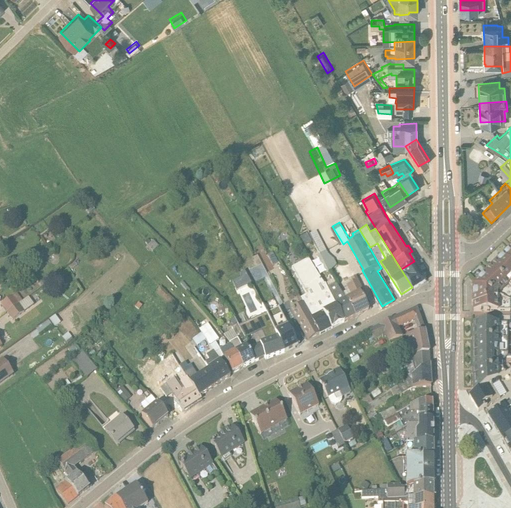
[(329,269),(331,267),(336,261),(333,255),(328,251),(316,228),(310,231),(320,251),(329,269)]
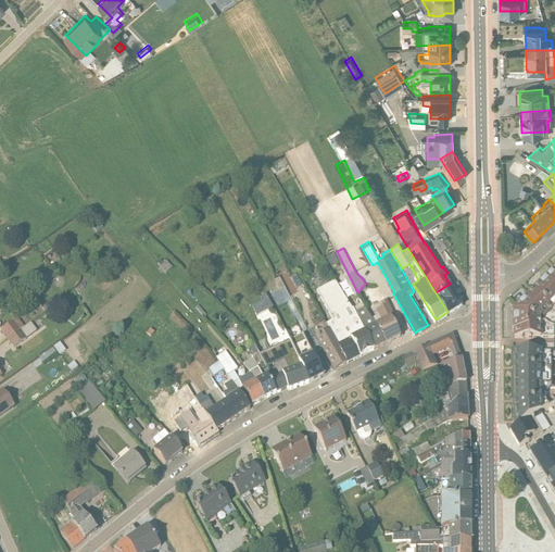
[(327,255),(332,264),(339,260),(333,251),(327,255)]
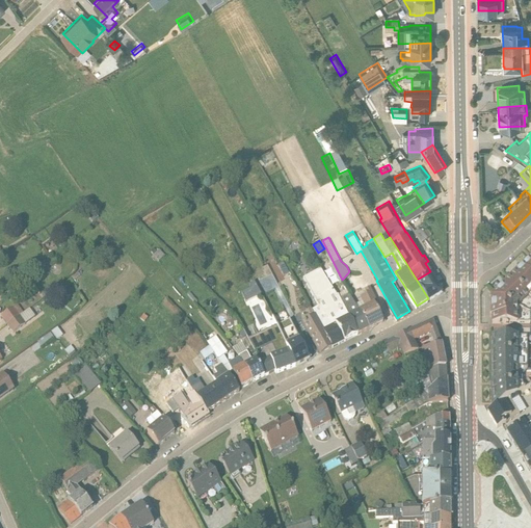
[(275,260),(282,278),(292,271),(285,259),(279,262),(272,251),(268,253),(275,260)]
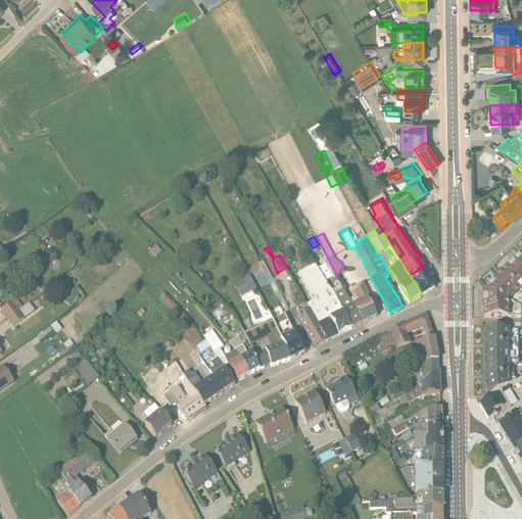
[(336,275),(327,256),(324,258),(334,277),(336,275)]
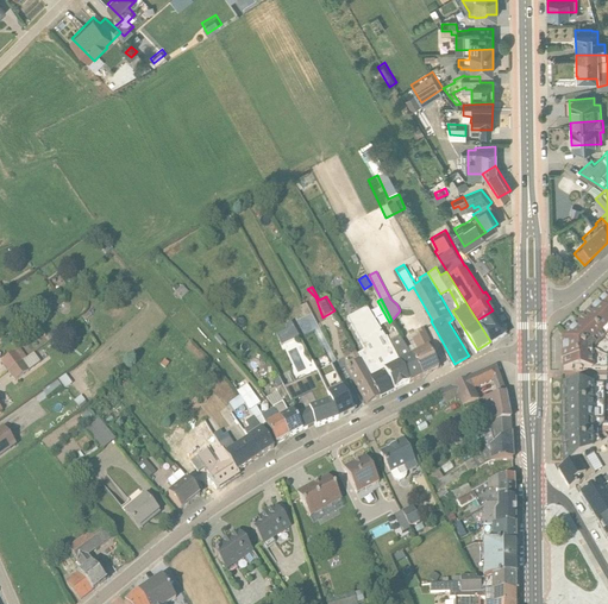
[(607,354),(607,312),(599,302),(566,333),(568,333),(607,354)]
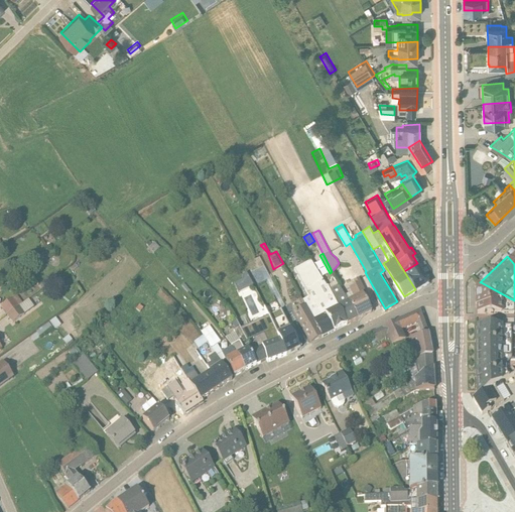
[(323,334),(330,331),(348,322),(329,283),(327,283),(311,258),(294,267),(309,294),(303,298),(323,334)]
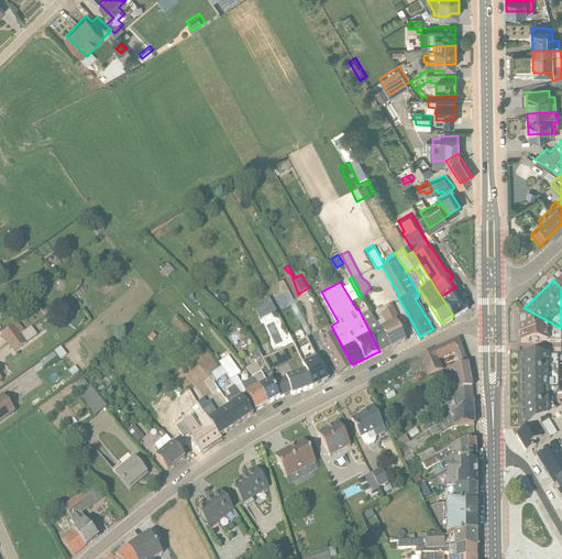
[(467,307),(455,287),(441,296),(453,316),(467,307)]
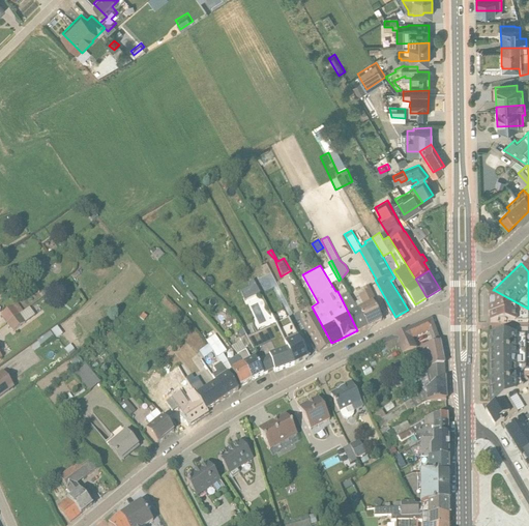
[(242,287),(246,296),(262,289),(256,276),(251,279),(252,283),(242,287)]
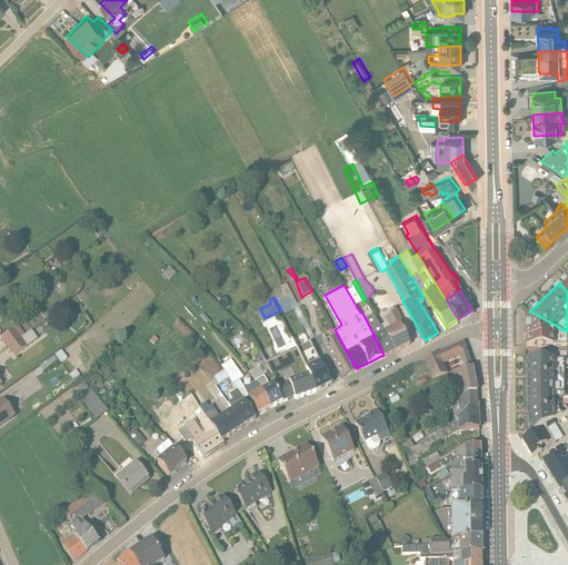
[(404,320),(396,304),(390,307),(392,311),(386,315),(388,319),(380,323),(395,349),(410,342),(400,323),(404,320)]
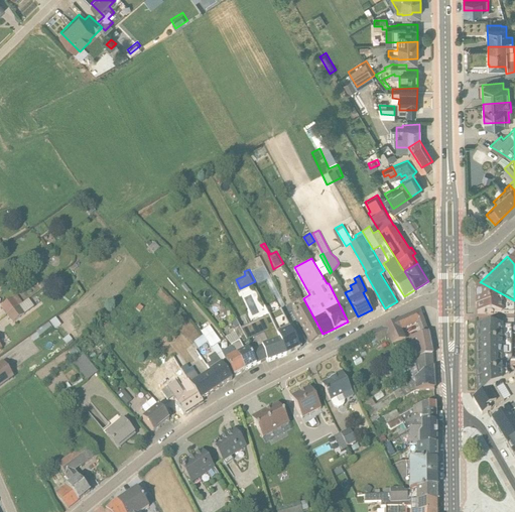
[(329,283),(348,322),(358,316),(338,278),(337,278),(329,283)]
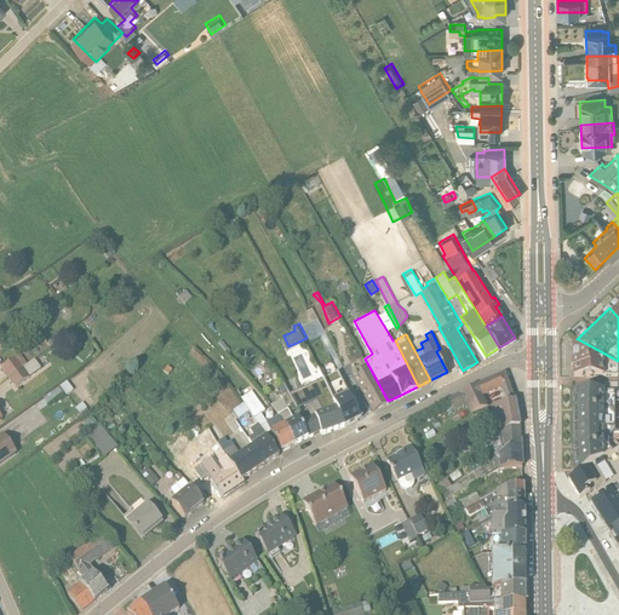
[(574,374),(618,374),(618,371),(618,361),(578,340),(574,348),(573,349),(574,373),(574,374)]
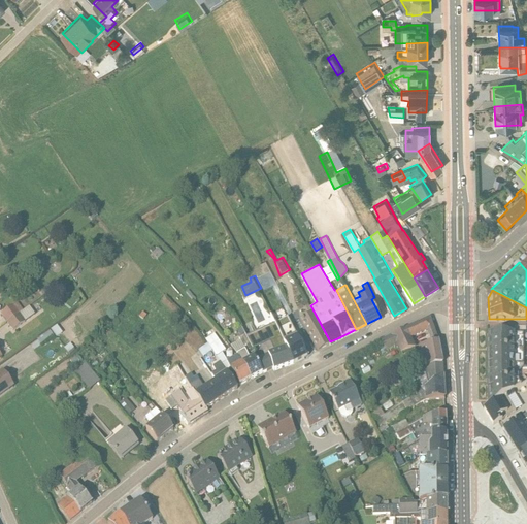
[(7,320),(24,307),(18,299),(1,312),(7,320)]
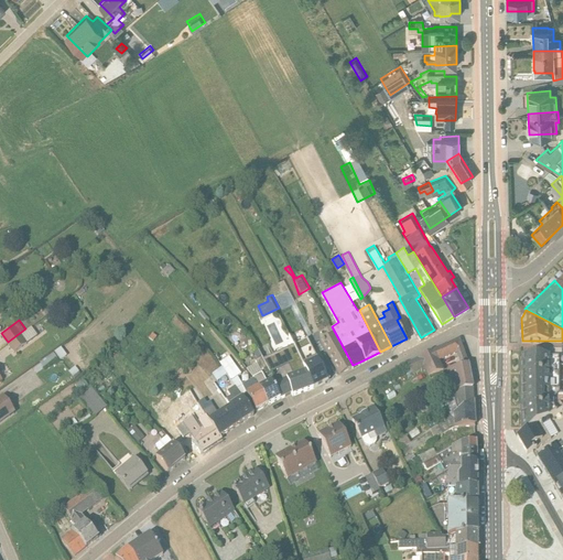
[(328,321),(326,323),(332,332),(322,337),(340,372),(352,365),(353,365),(328,321)]
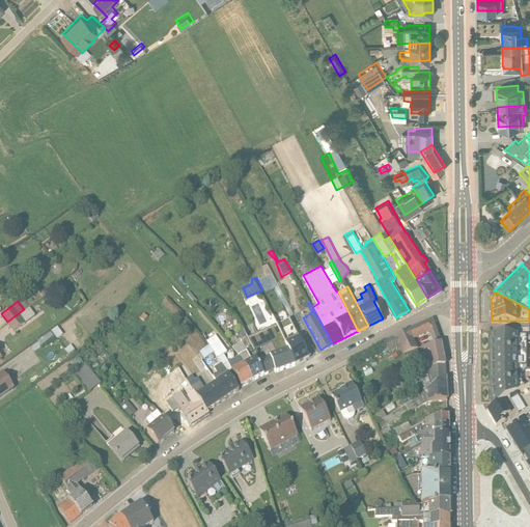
[(29,305),(24,309),(7,322),(14,330),(35,313),(29,305)]
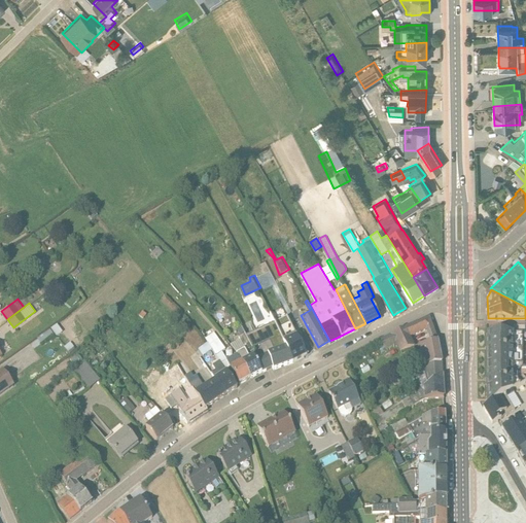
[(308,352),(287,313),(275,319),(293,359),(308,352)]
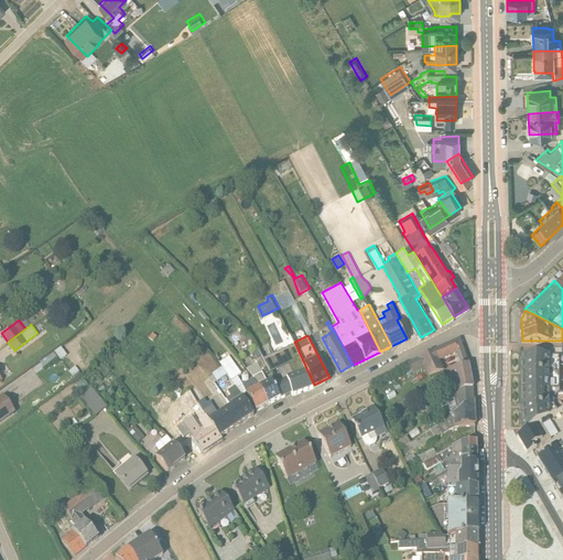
[(405,368),(408,374),(409,376),(413,374),(412,372),(424,366),(429,374),(444,368),(441,358),(456,351),(457,351),(462,363),(447,366),(451,380),(447,381),(448,390),(473,386),(468,362),(459,336),(408,362),(410,366),(405,368)]
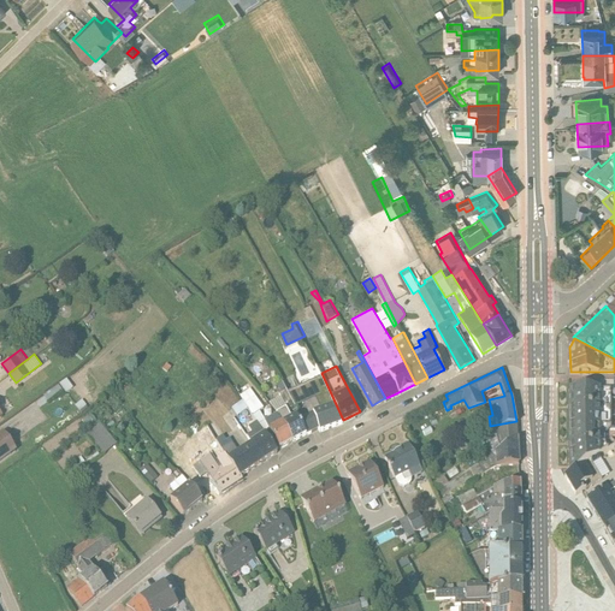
[(319,426),(320,428),(324,427),(343,420),(321,373),(288,389),(296,404),(317,395),(321,408),(299,417),(307,432),(319,426)]
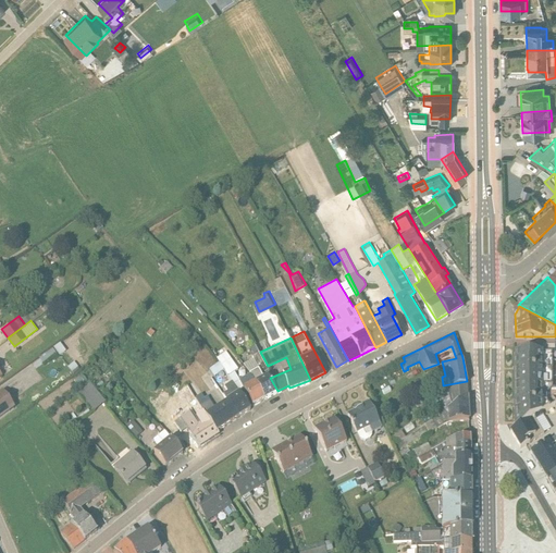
[(555,349),(555,341),(543,341),(543,348),(534,349),(533,347),(523,347),(522,348),(516,348),(516,382),(553,382),(552,349),(555,349)]
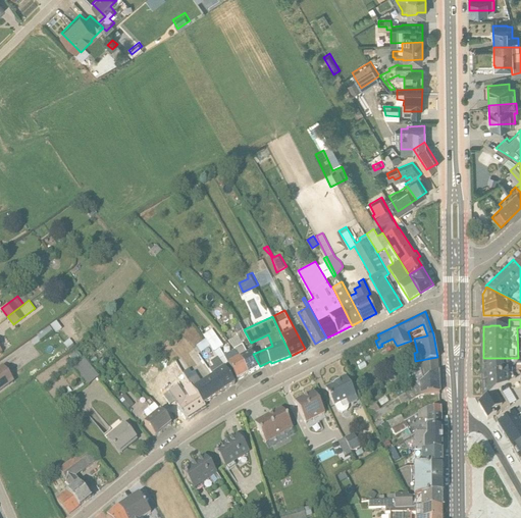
[(238,333),(245,346),(251,343),(244,329),(240,322),(236,324),(239,329),(237,330),(238,333)]
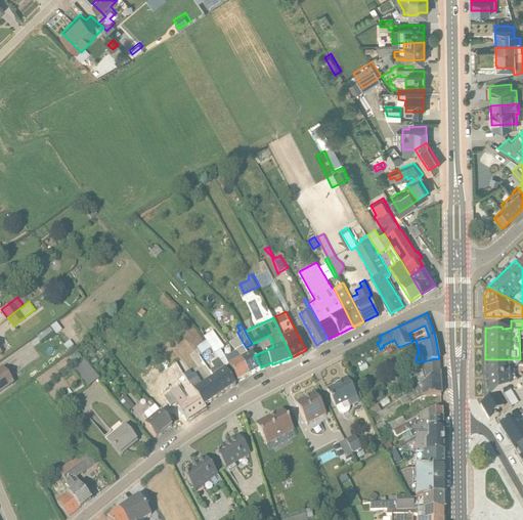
[(41,339),(53,330),(50,326),(37,334),(38,335),(41,339)]
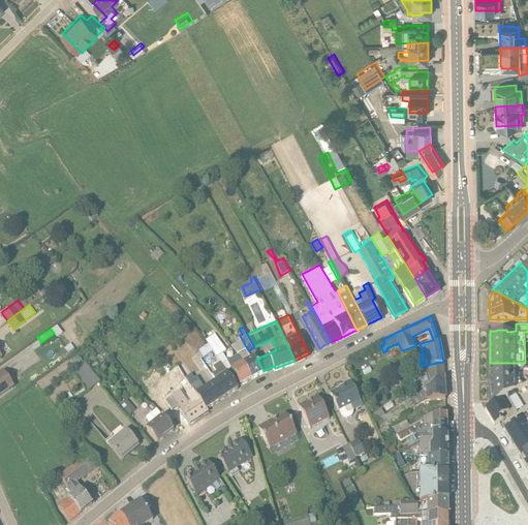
[(213,329),(205,335),(209,341),(213,348),(219,357),(227,369),(231,367),(241,383),(252,377),(239,352),(227,358),(223,350),(226,348),(213,329)]
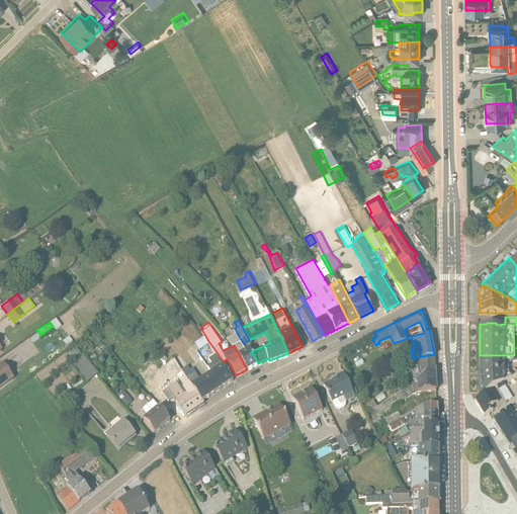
[(227,336),(233,344),(234,345),(247,369),(258,363),(251,351),(248,347),(246,348),(243,343),(236,331),(227,336)]
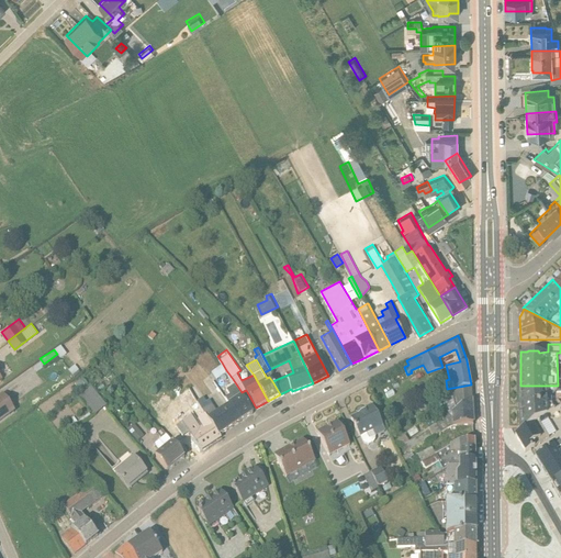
[(226,370),(222,363),(212,369),(216,377),(226,370)]
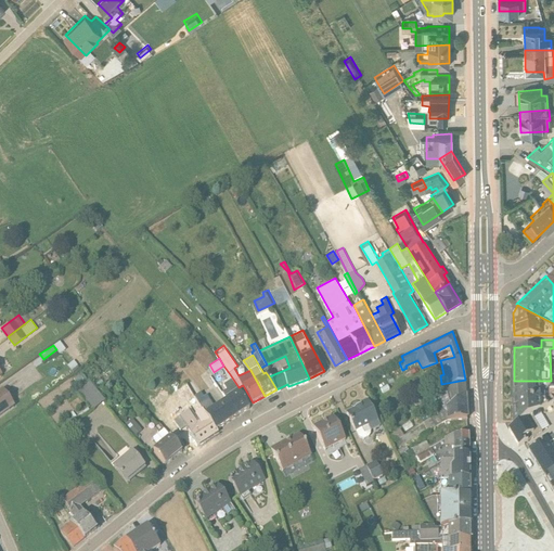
[(438,373),(437,364),(425,369),(427,377),(438,373)]
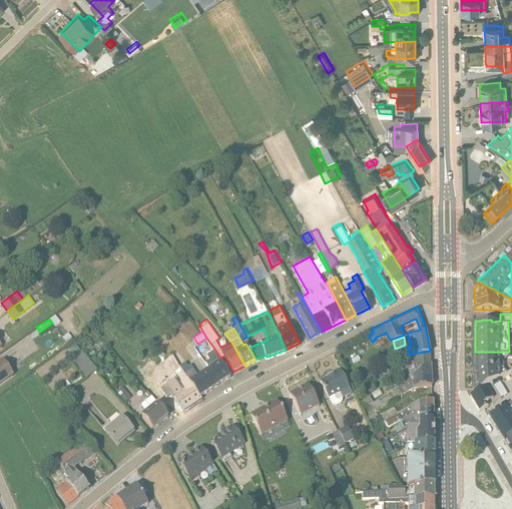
[(205,361),(219,382),(230,375),(220,358),(212,346),(205,350),(207,353),(206,354),(209,358),(205,361)]
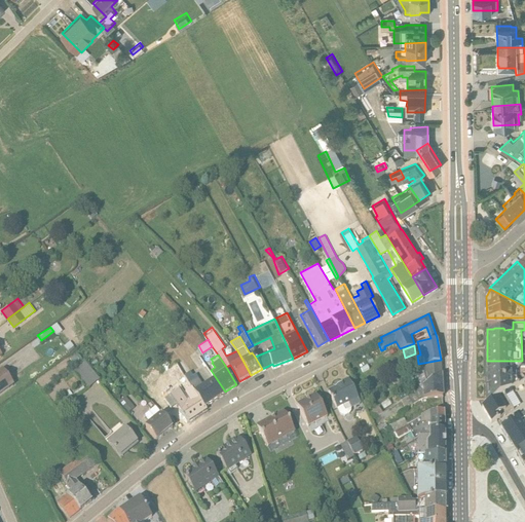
[(100,375),(85,359),(75,368),(88,384),(100,375)]
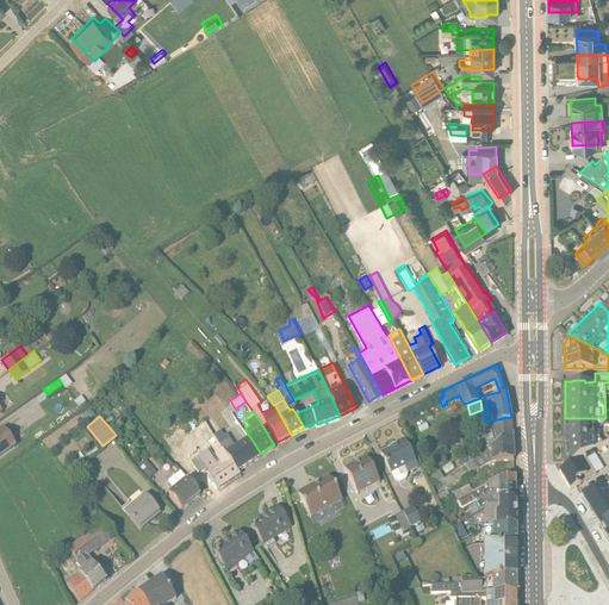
[(209,417),(203,419),(209,434),(215,431),(209,417)]
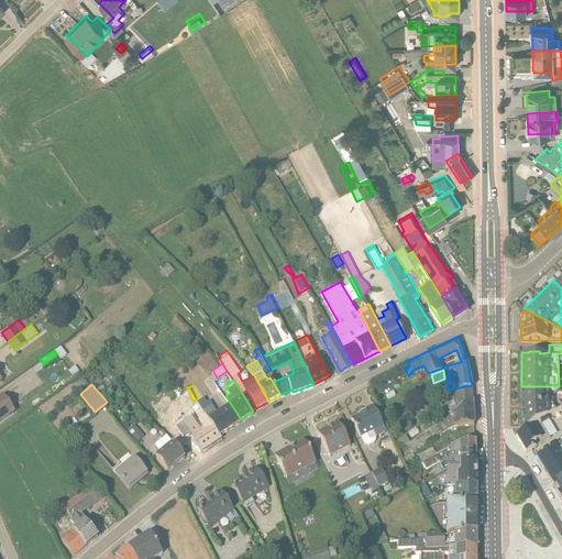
[(473,398),(472,385),(444,391),(450,414),(473,398)]
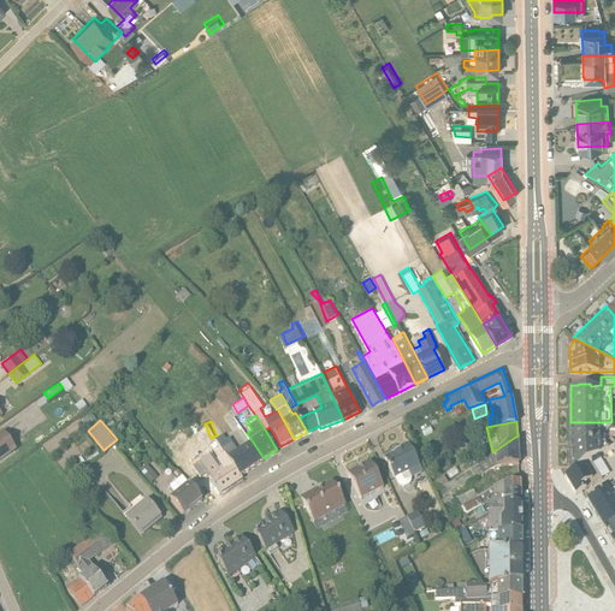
[(571,422),(571,450),(571,469),(601,449),(614,442),(614,439),(610,434),(605,440),(605,431),(611,426),(611,422),(571,422)]
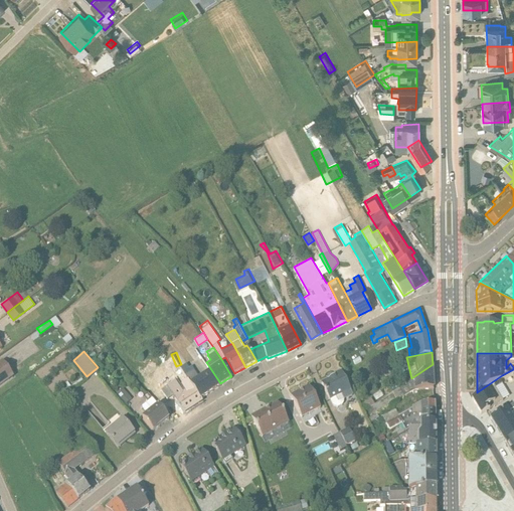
[(0,361),(0,382),(14,373),(3,359),(0,361)]
